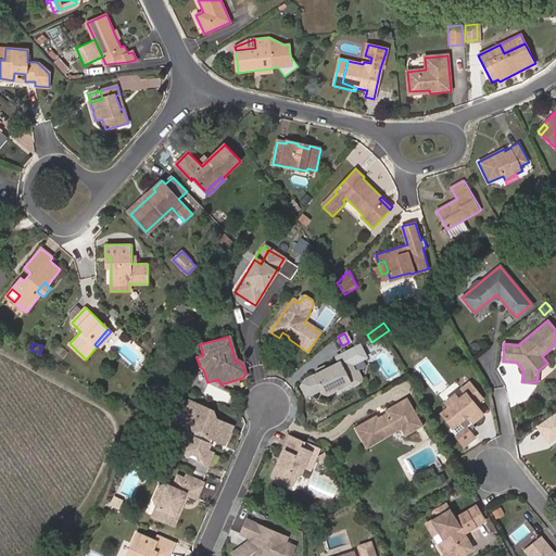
[(339,361),(305,378),(302,384),(306,393),(320,386),(323,390),(329,391),(349,381),(355,382),(362,379),(362,376),(359,370),(355,369),(352,362),(366,355),(361,343),(336,355),(339,361)]
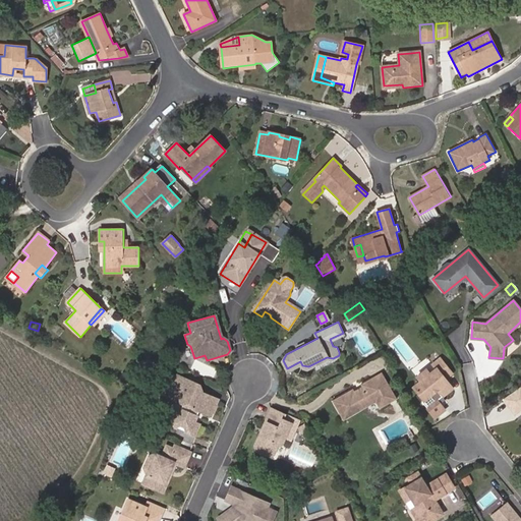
[(441,396),(451,388),(444,379),(451,372),(440,358),(431,363),(436,368),(428,373),(425,368),(416,375),(419,381),(412,386),(422,399),(420,400),(433,416),(443,409),(439,403),(436,400),(441,396)]
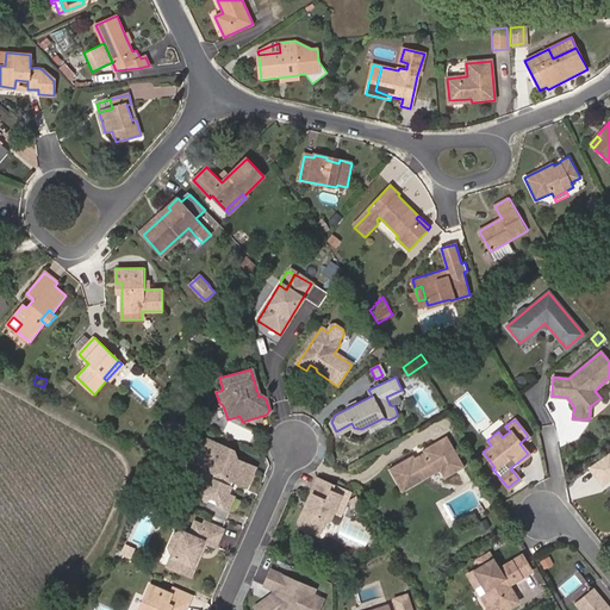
[(144,434),(137,444),(145,450),(153,440),(144,434)]
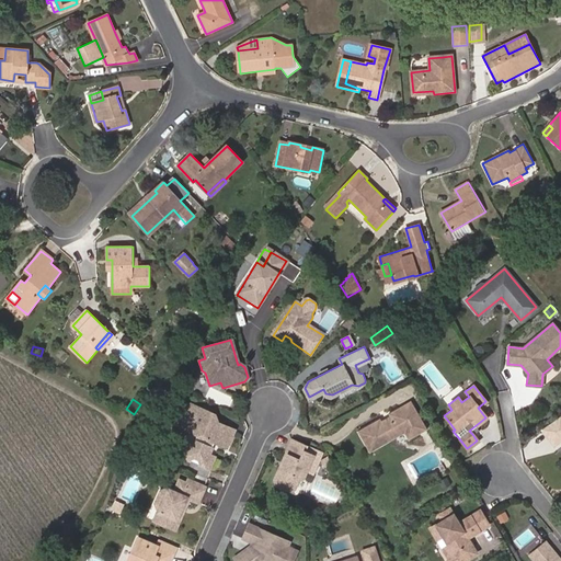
[(410,400),(389,412),(390,415),(381,421),(379,418),(357,430),(369,451),(392,438),(405,432),(409,438),(427,427),(410,400)]
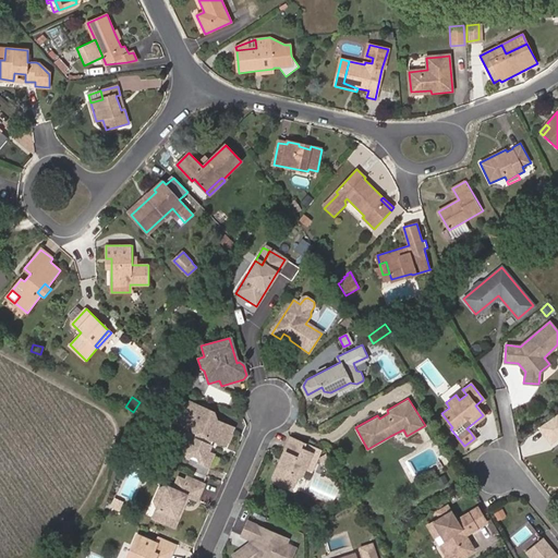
[(206,426),(211,415),(186,404),(176,428),(192,435),(189,446),(182,443),(178,451),(180,459),(205,470),(210,457),(206,455),(209,447),(206,446),(208,441),(211,443),(223,448),(231,431),(221,425),(216,427),(214,431),(206,426)]
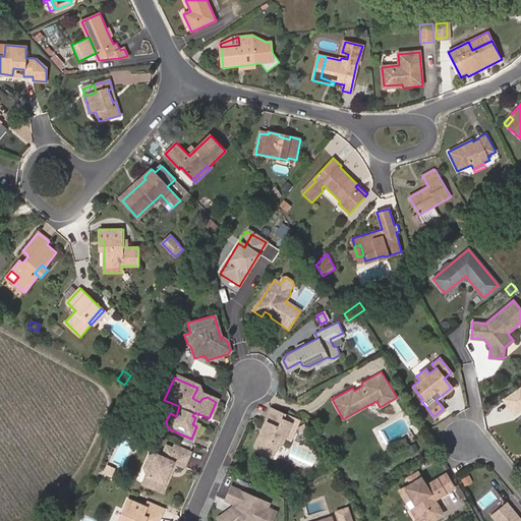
[(520,386),(503,399),(514,414),(520,409),(520,386)]
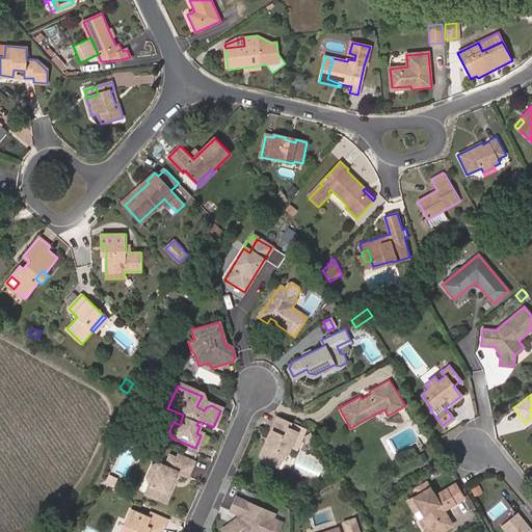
[(206,407),(202,396),(196,406),(204,410),(206,407)]
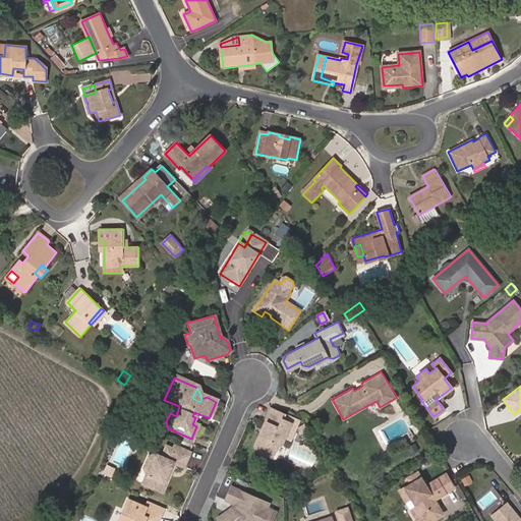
[(261,437),(258,436),(254,447),(254,448),(253,448),(253,449),(254,450),(254,451),(254,452),(255,452),(255,453),(256,453),(256,454),(257,454),(269,459),(272,457),(276,448),(283,446),(292,424),(284,421),(286,416),(271,409),(263,428),(265,429),(261,437)]
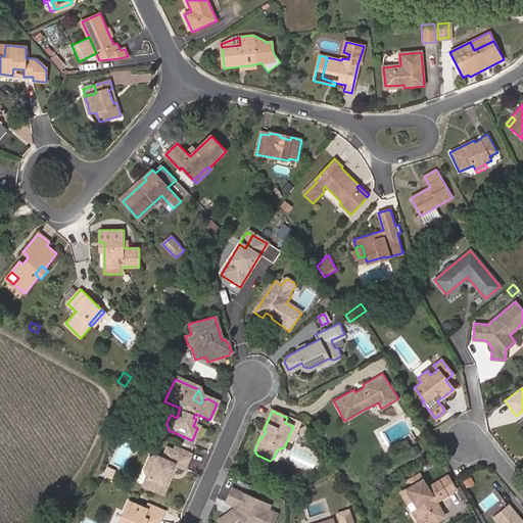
[(161,497),(168,482),(164,481),(168,475),(170,476),(174,468),(183,472),(189,458),(174,450),(172,454),(168,465),(160,462),(154,460),(147,462),(142,473),(144,480),(141,488),(161,497)]
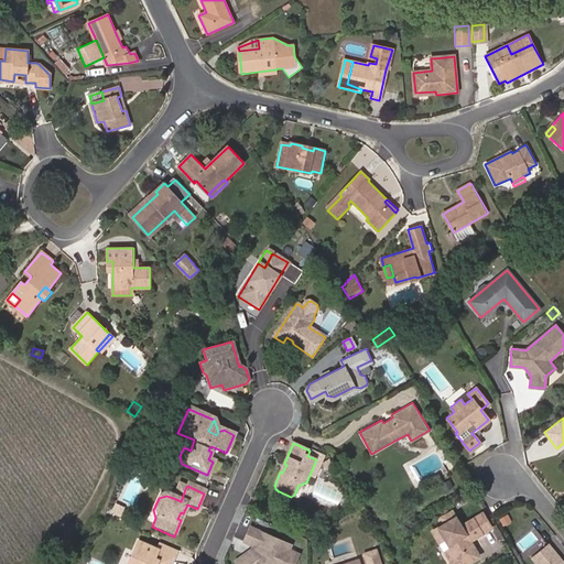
[(181,501),(185,489),(177,486),(173,498),(181,501)]
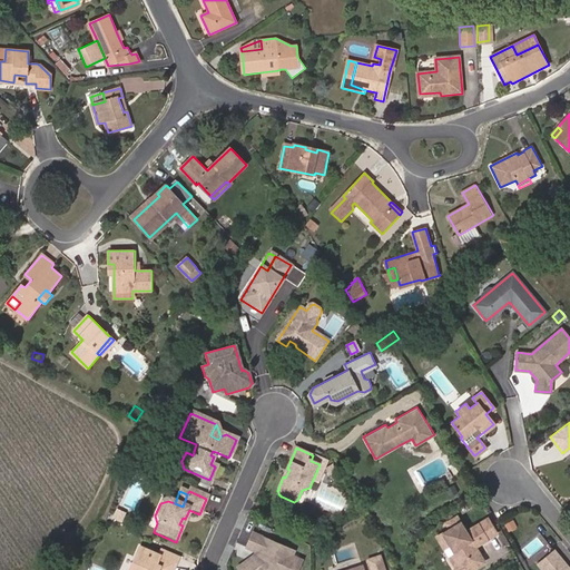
[(125,513),(117,510),(114,516),(121,519),(125,513)]
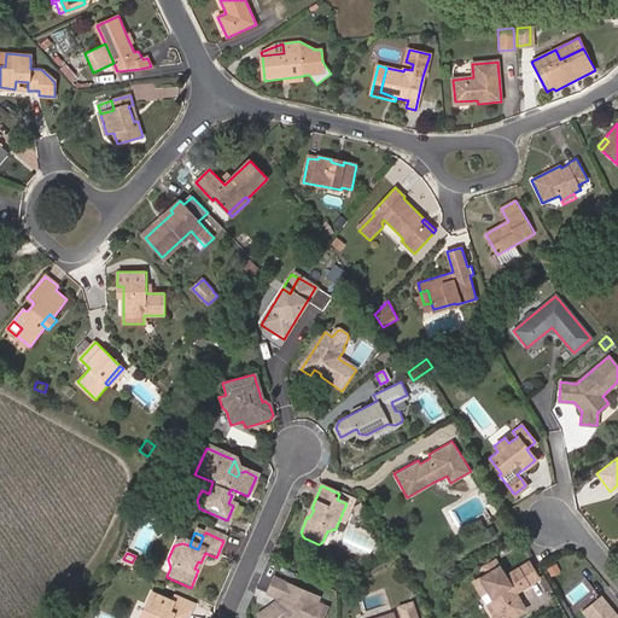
[(490,593),(495,600),(488,604),(495,617),(512,617),(526,610),(516,592),(537,578),(528,563),(506,576),(496,560),(484,567),(489,573),(474,582),(484,598),(490,593)]
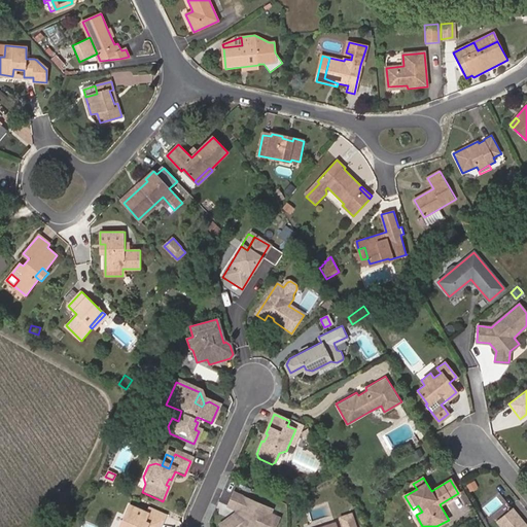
[(276,526),(277,525),(277,520),(270,517),(272,512),(234,495),(227,508),(237,513),(242,516),(240,520),(235,518),(233,524),(227,522),(220,526),(276,526)]
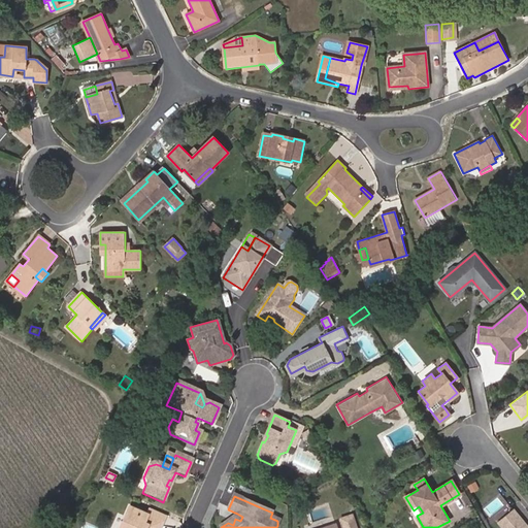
[(159,527),(163,520),(146,513),(144,518),(127,509),(119,527),(159,527)]
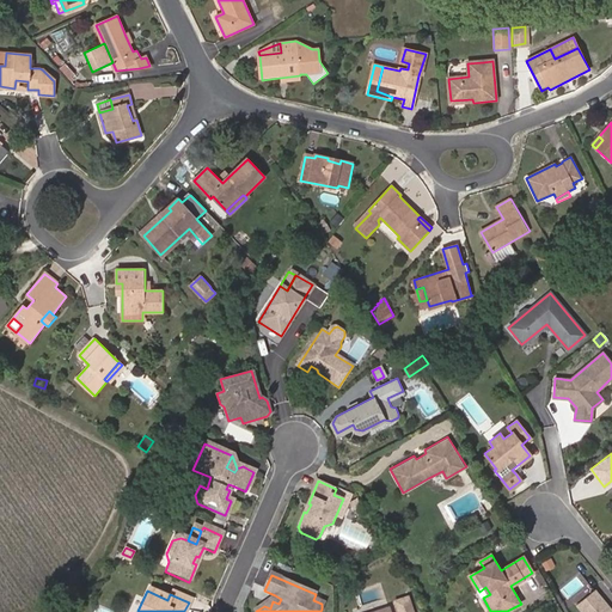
[(611,611),(595,591),(577,606),(582,611),(611,611)]
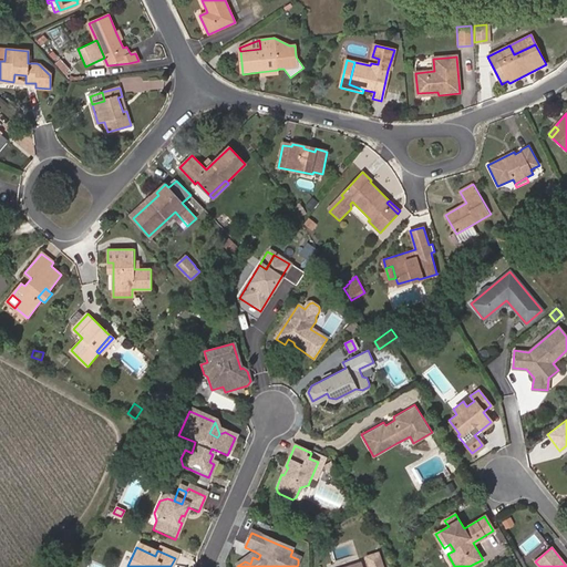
[(381,566),(378,554),(367,558),(368,562),(369,566),(381,566)]
